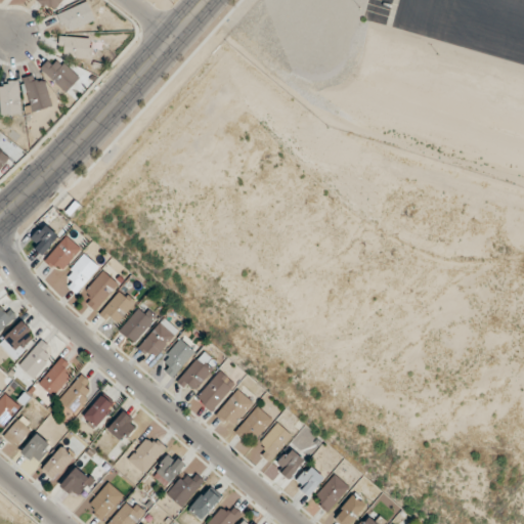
[(36,0),(51,12),(61,0),(36,0)]
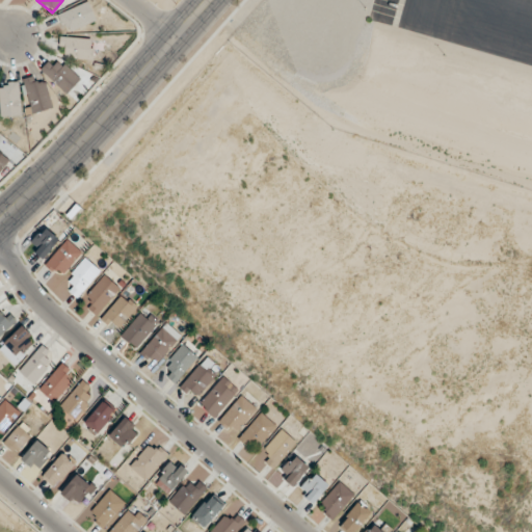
[(58,16),(68,34),(97,20),(87,1),(58,16)]
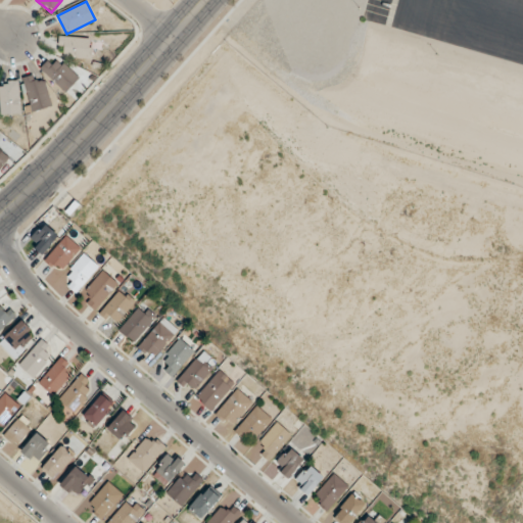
[(92,38),(59,37),(58,57),(91,58),(92,38)]
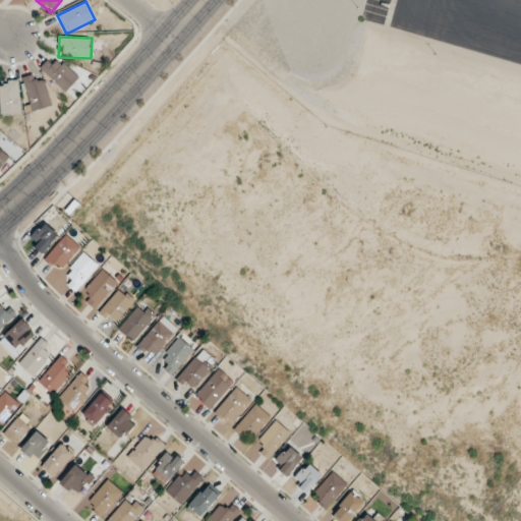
[(78,78),(55,55),(41,69),(65,93),(78,78)]
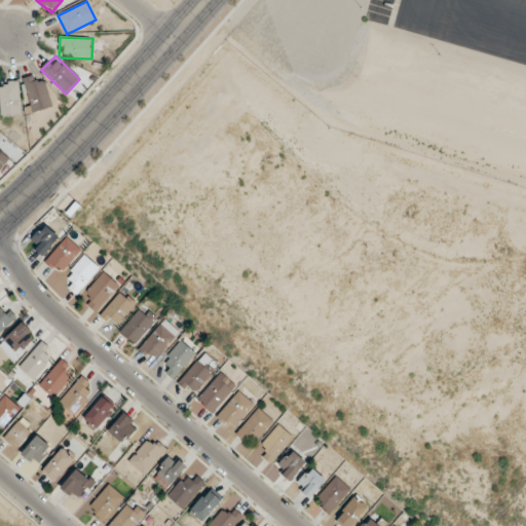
[(31,112),(51,108),(45,80),(36,82),(34,76),(23,78),(31,112)]
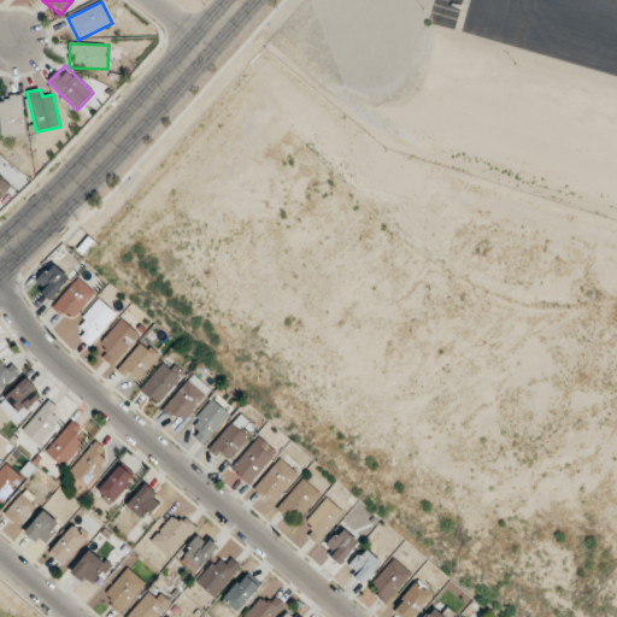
[(23,95),(0,95),(0,135),(23,135),(23,95)]
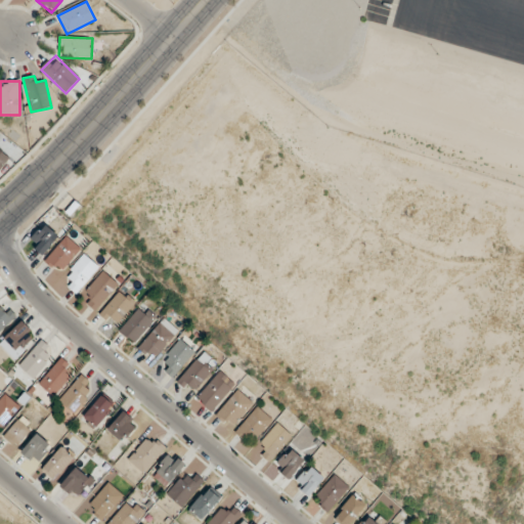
[(0,172),(10,159),(0,150),(0,172)]
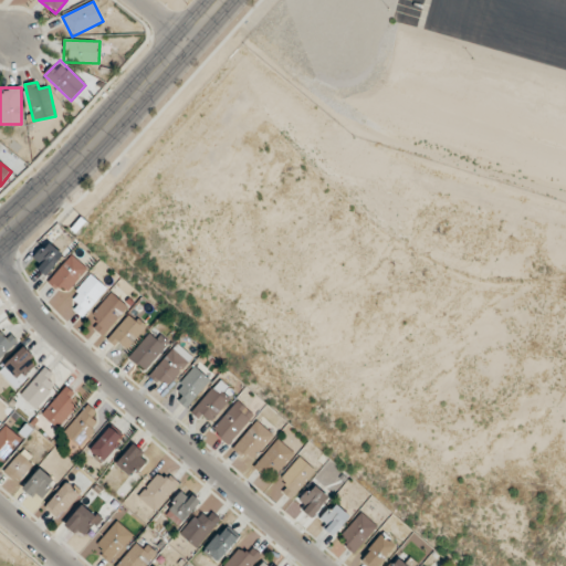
[(63,255),(49,242),(31,262),(45,275),(63,255)]
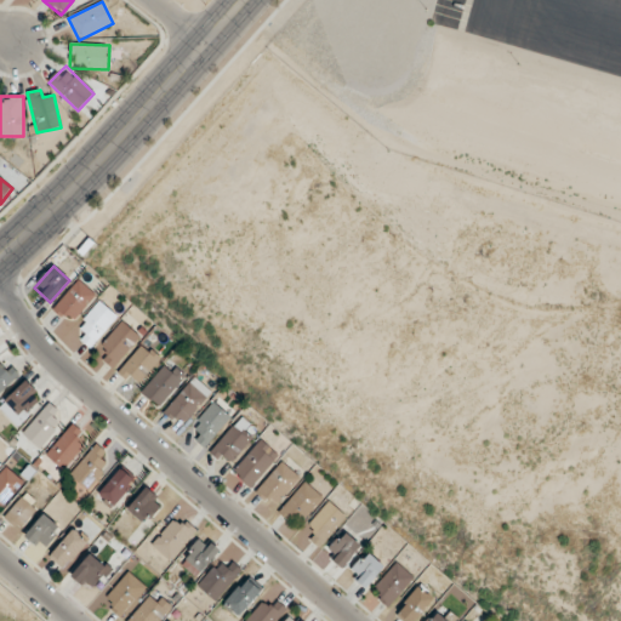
[(52,307),(69,324),(96,296),(79,279),(52,307)]
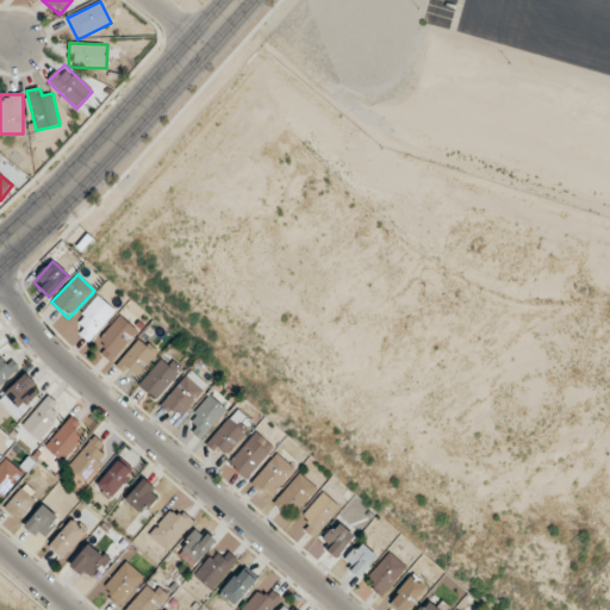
[(116,311),(99,296),(72,325),(87,341),(116,311)]
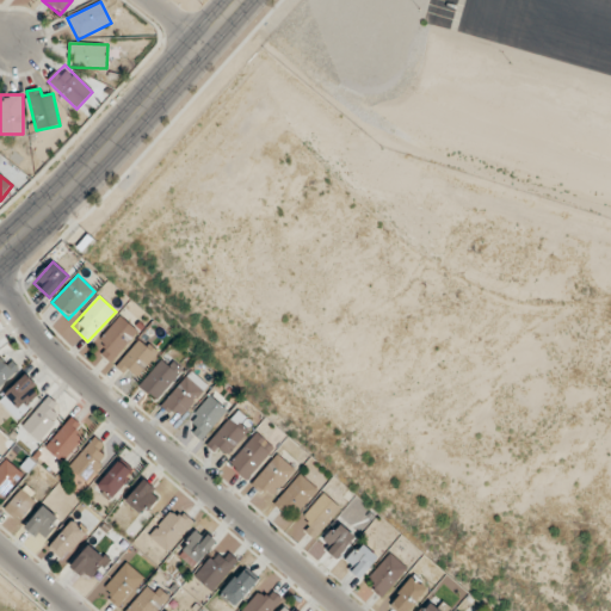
[(139,331),(121,316),(93,347),(111,362),(139,331)]
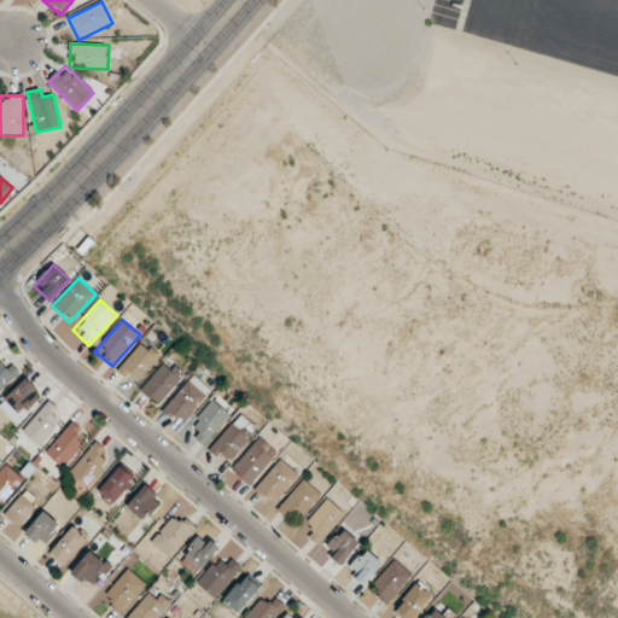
[(159,357),(143,342),(117,369),(134,384),(159,357)]
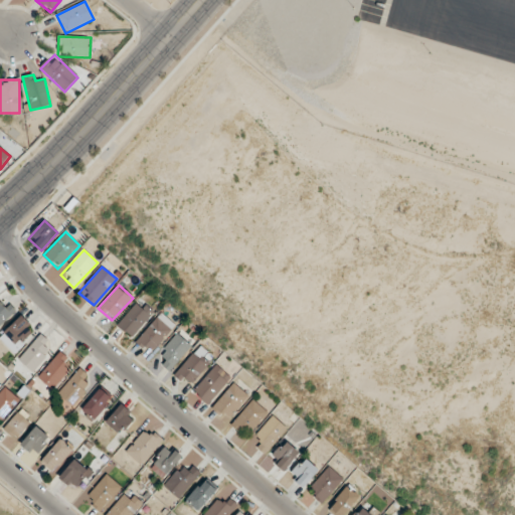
[(154,312),(139,299),(116,325),(131,338),(154,312)]
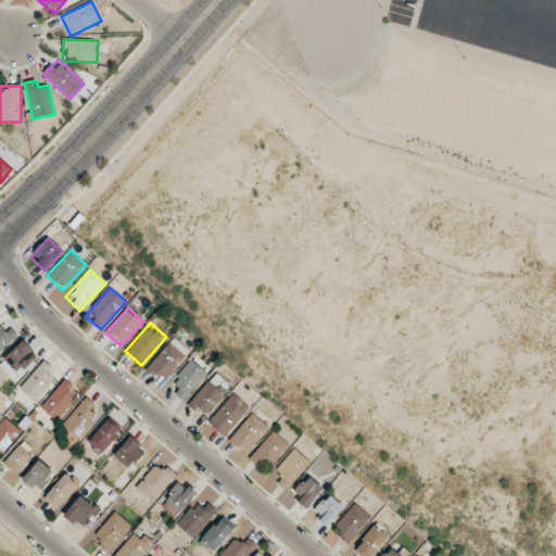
[(10,328),(7,331),(0,325),(0,351),(16,335),(10,328)]
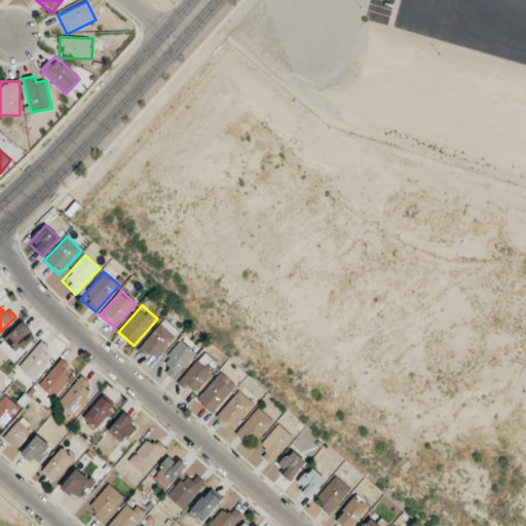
[(179,333),(164,320),(138,348),(152,362),(179,333)]
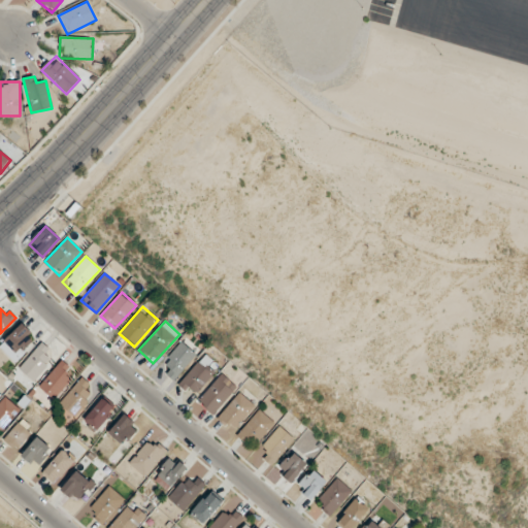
[(0,342),(0,349),(13,363),(37,339),(21,323),(0,342)]
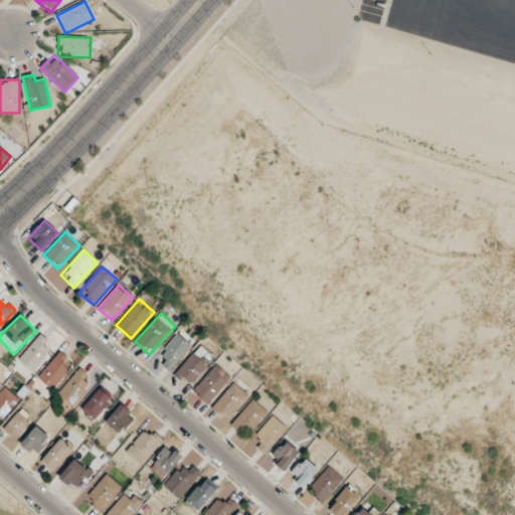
[(33,372),(53,346),(38,334),(17,360),(33,372)]
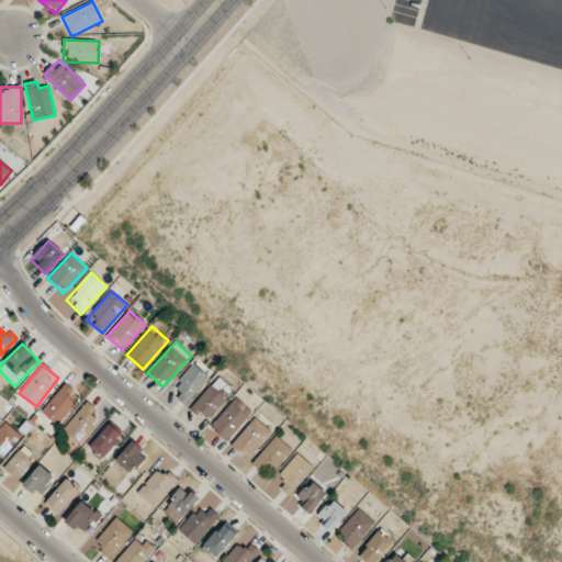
[(210,379),(194,364),(169,390),(184,404),(210,379)]
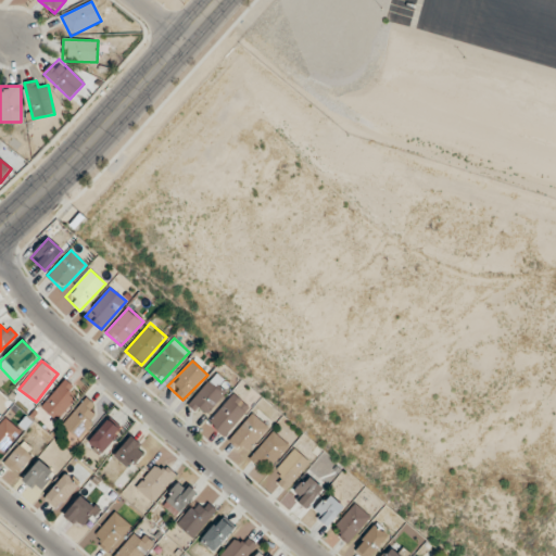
[(227,392),(213,377),(188,403),(203,417),(227,392)]
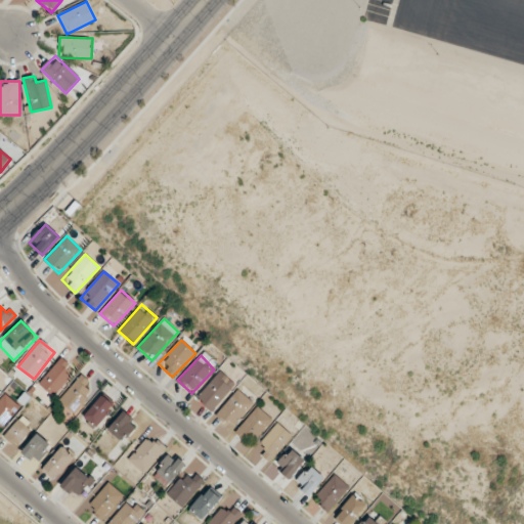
[(74,367),(59,356),(37,384),(51,395),(74,367)]
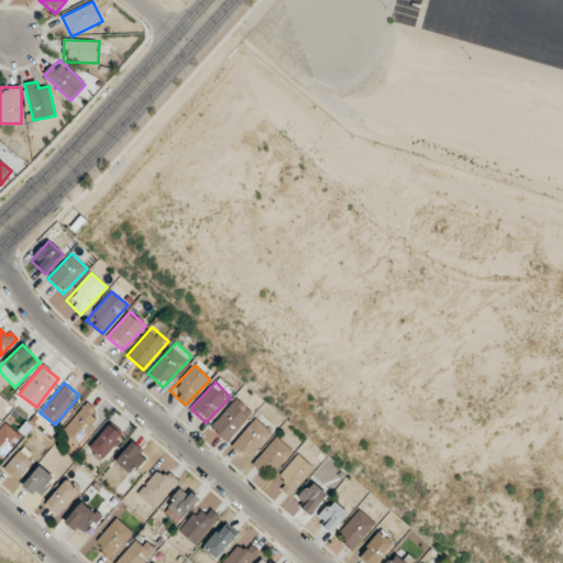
[(228,442),(252,412),(235,398),(210,428),(228,442)]
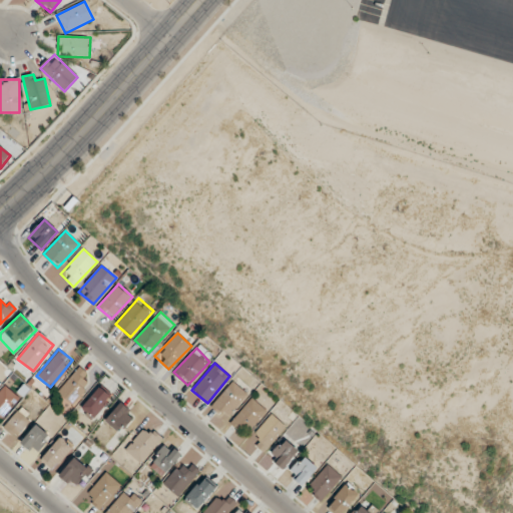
[(93,380),(78,367),(56,392),(72,405),(93,380)]
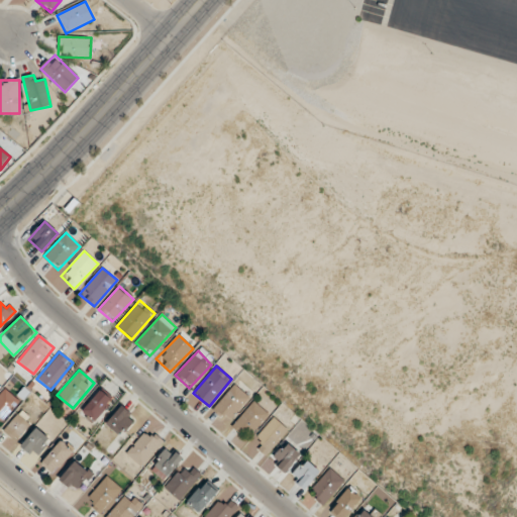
[(249,397),(233,384),(213,410),(229,422),(249,397)]
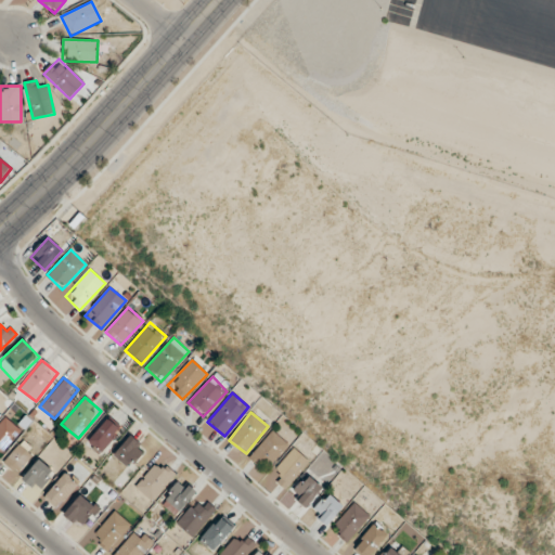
[(0,422),(0,455),(21,431),(4,417),(0,422)]
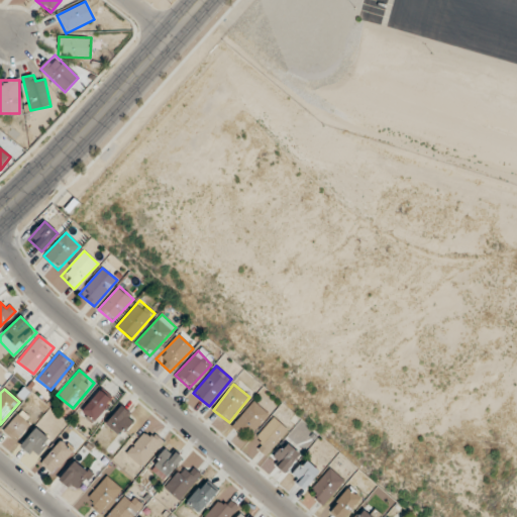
[(112,400),(100,390),(82,412),(94,422),(112,400)]
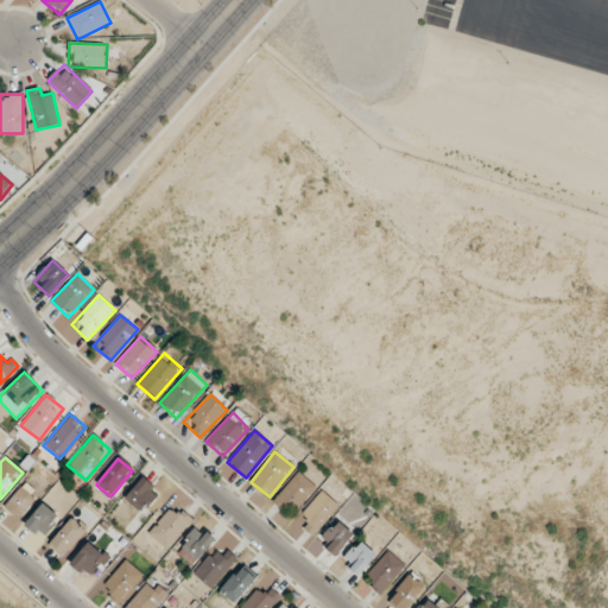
[(272,501),(291,517),(316,487),(297,472),(272,501)]
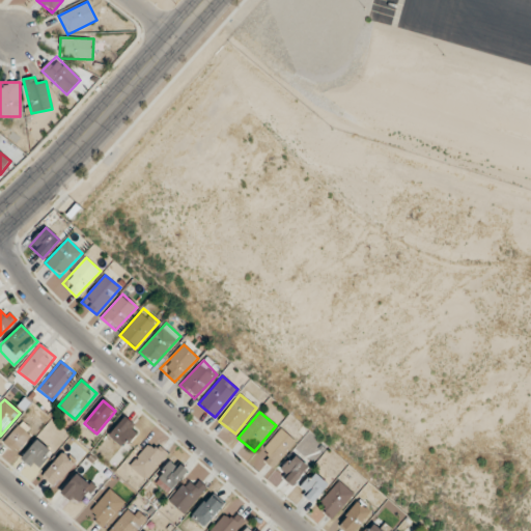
[(140,429),(124,416),(108,435),(123,448),(140,429)]
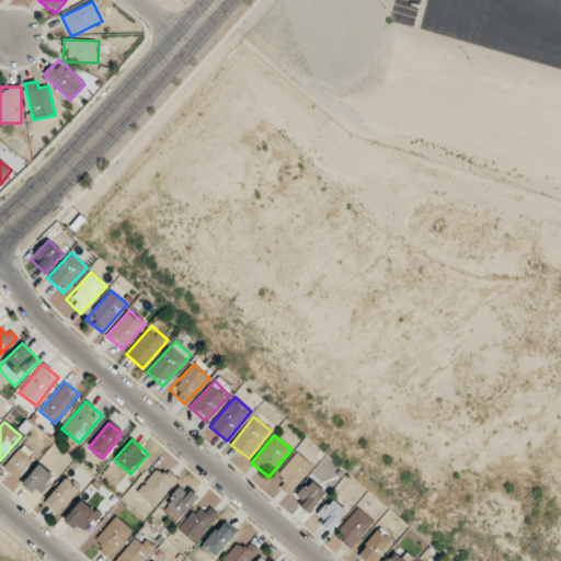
[(18,479),(33,461),(18,449),(3,467),(18,479)]
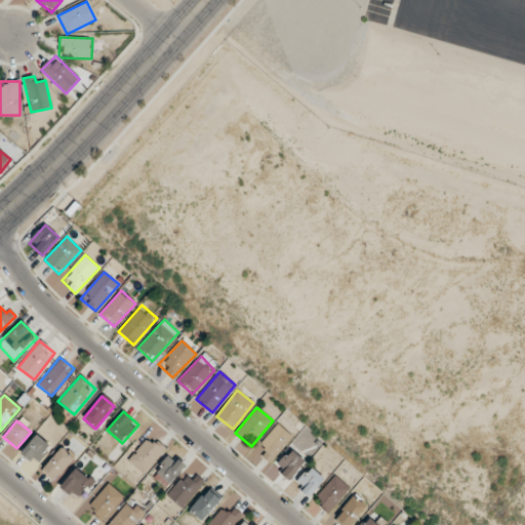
[(267,450),(261,455),(270,463),(293,438),(278,425),(259,444),(267,450)]
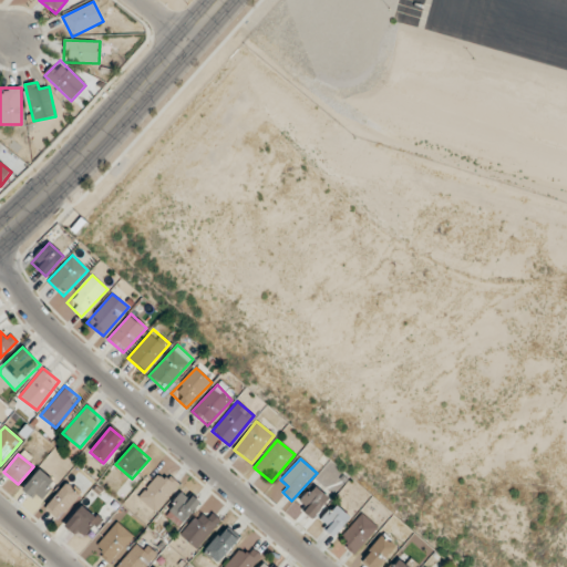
[(40,503),(55,481),(39,468),(23,491),(40,503)]
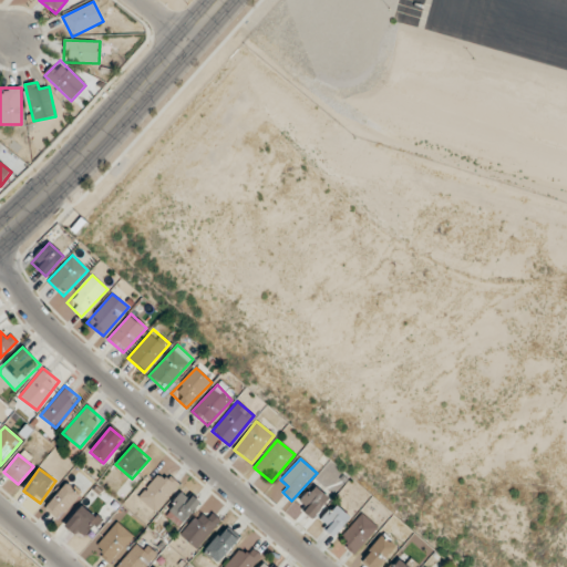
[(137,496),(154,512),(178,485),(162,470),(137,496)]
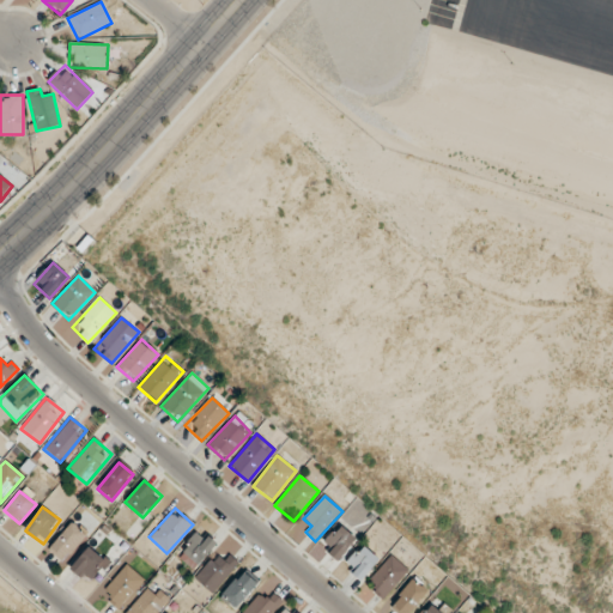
[(64,563),(86,535),(71,522),(47,548),(64,563)]
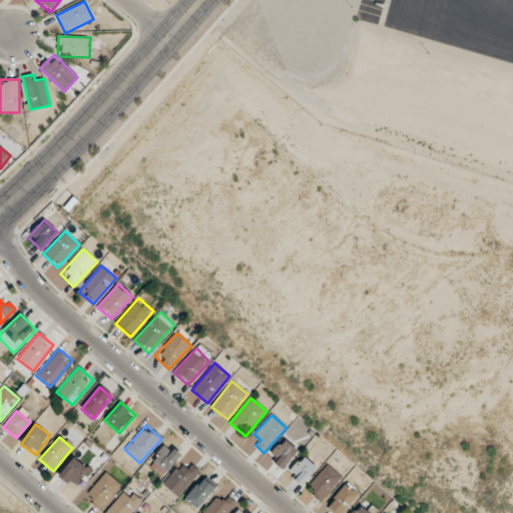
[(282,470),(299,452),(286,440),(269,457),(282,470)]
